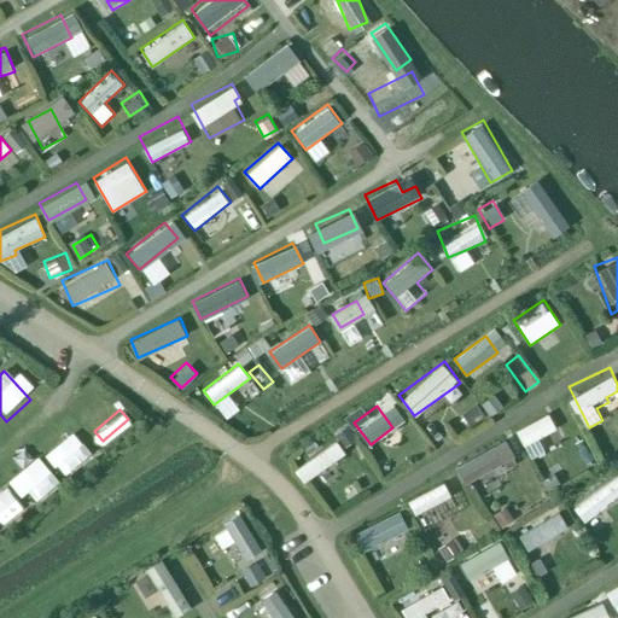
[(525,447),(558,436),(549,413),(518,424),(525,447)]
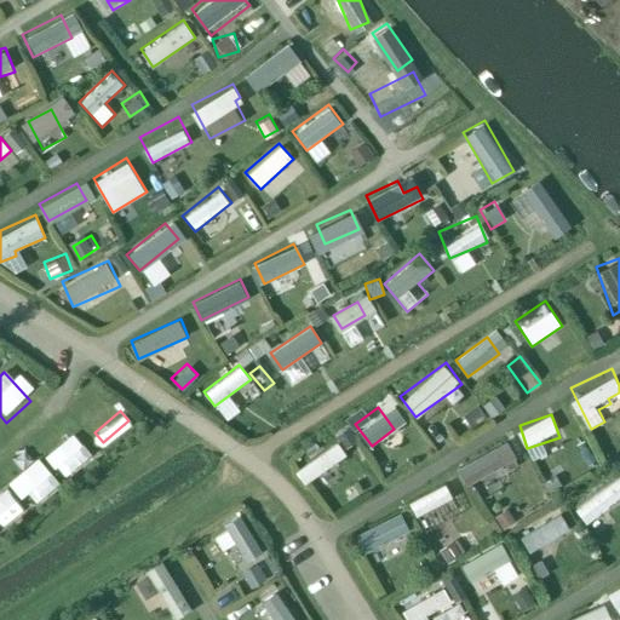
[(469,481),(518,461),(510,438),(460,459),(469,481)]
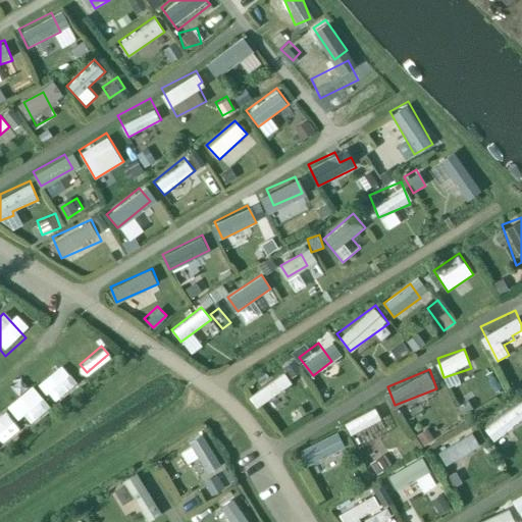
[(252,388),(269,410),(290,395),(272,372),(252,388)]
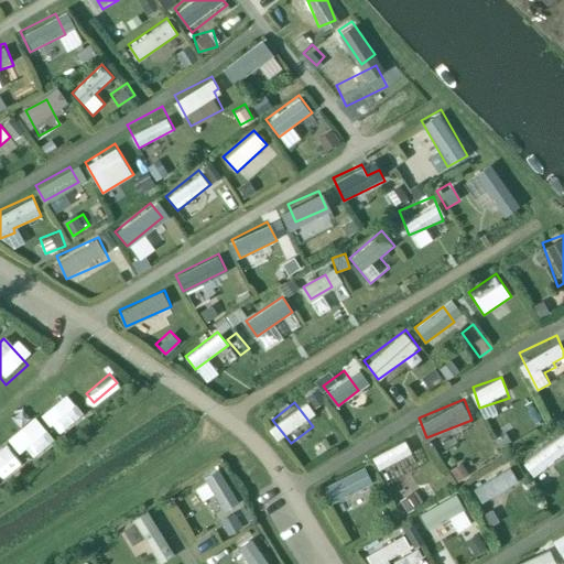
[(44,431),(21,444),(28,456),(51,442),(44,431)]
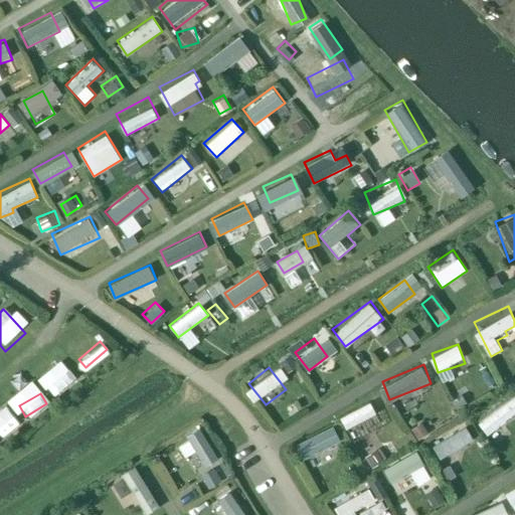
[(514,393),(476,420),(487,437),(514,416),(514,393)]
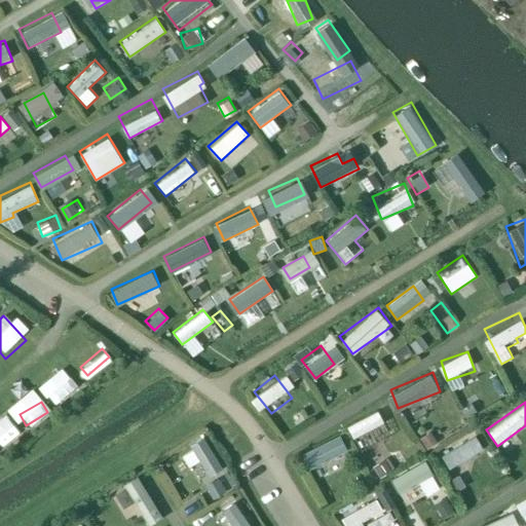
[(375,409),(346,425),(363,454),(391,438),(375,409)]
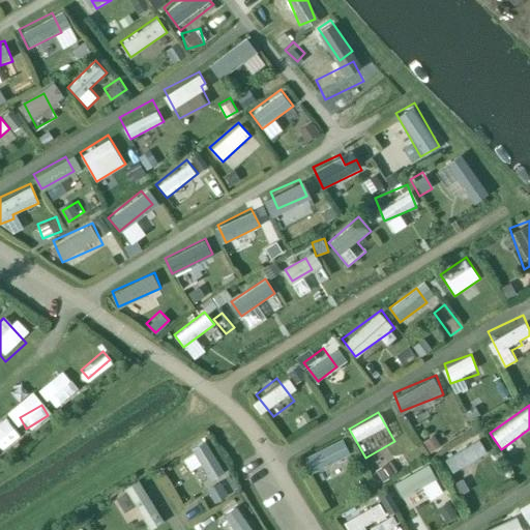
[(429,453),(441,446),(433,433),(420,440),(429,453)]
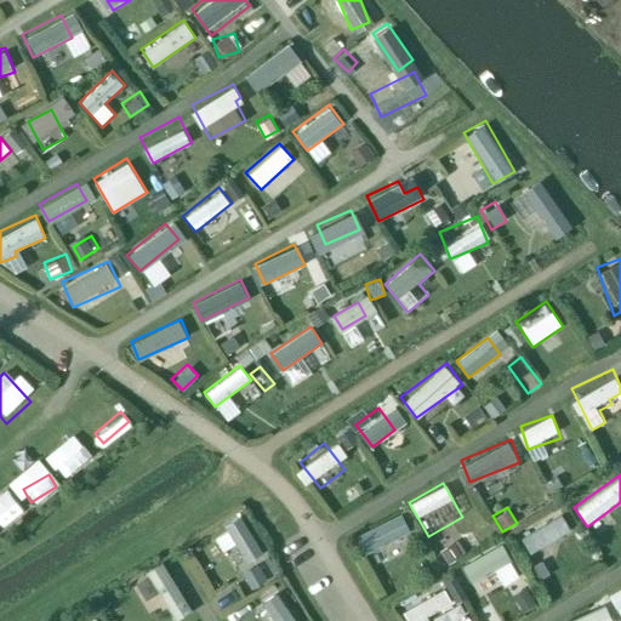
[(354,530),(365,554),(412,534),(402,510),(354,530)]
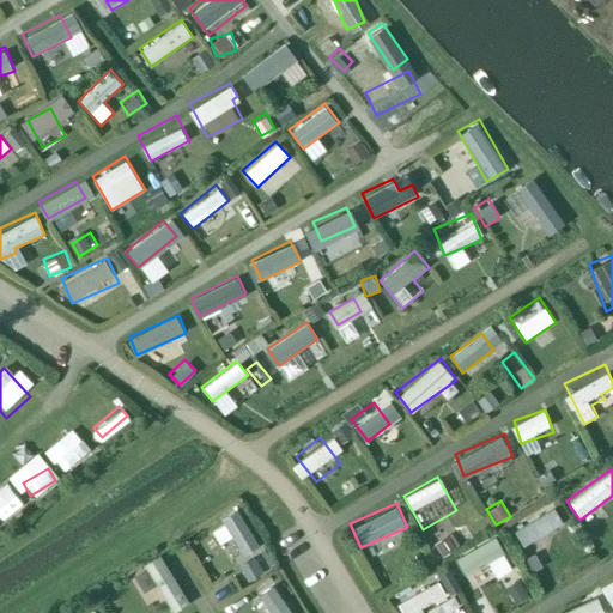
[(525,548),(564,525),(553,505),(514,529),(525,548)]
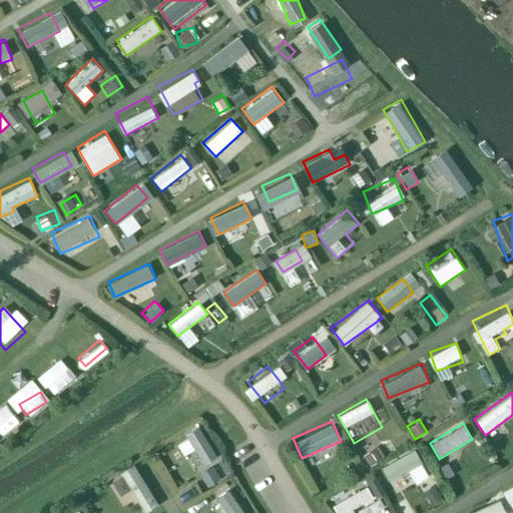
[(198,426),(175,440),(184,455),(193,449),(204,466),(218,457),(198,426)]
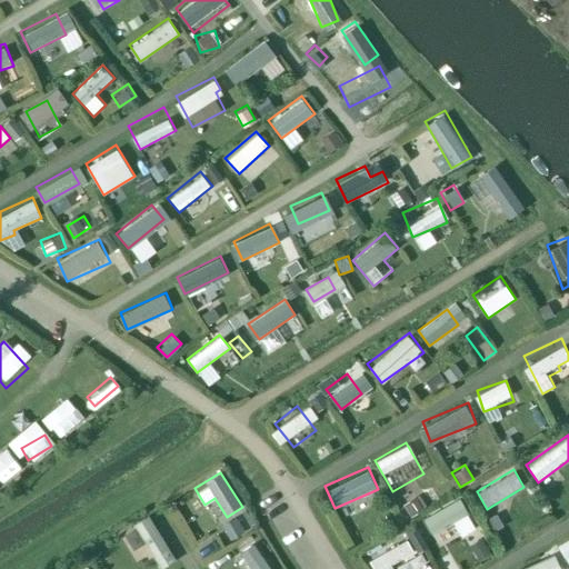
[(418,492),(402,501),(410,516),(426,507),(418,492)]
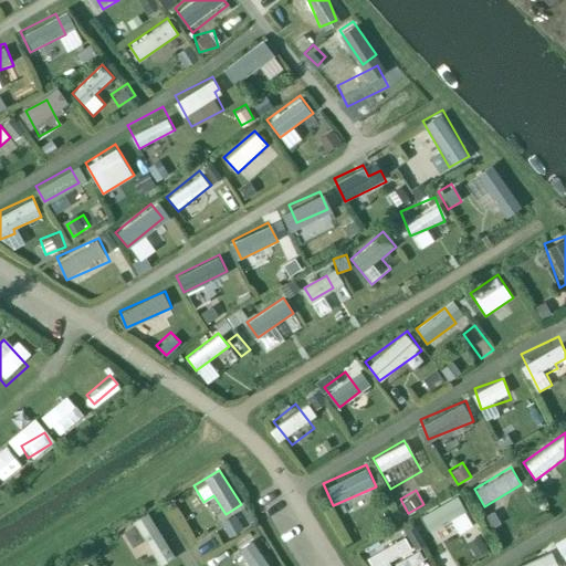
[(425,535),(467,517),(460,501),(418,519),(425,535)]
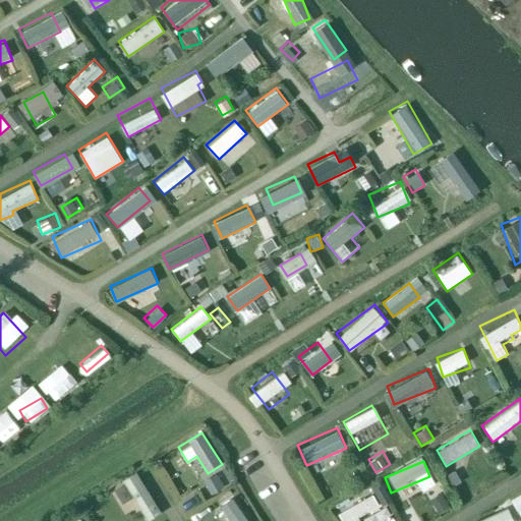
[(137,475),(126,482),(146,512),(157,506),(137,475)]
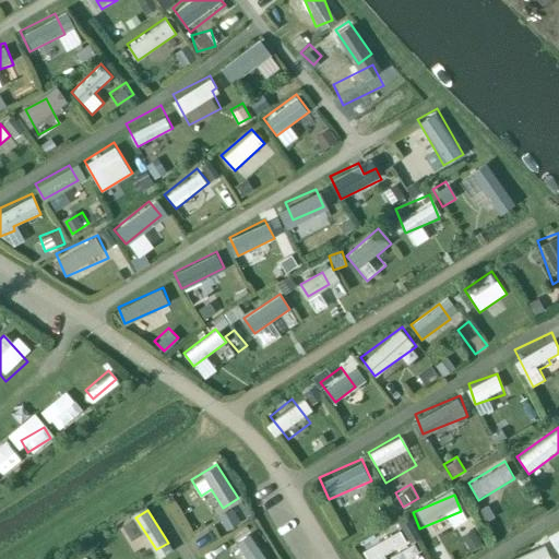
[(558,526),(546,533),(554,548),(558,545),(558,526)]
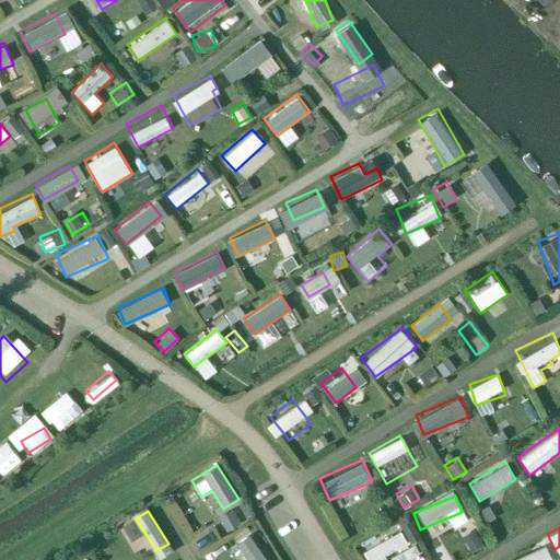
[(403,531),(362,546),(366,559),(391,559),(388,552),(408,546),(403,531)]
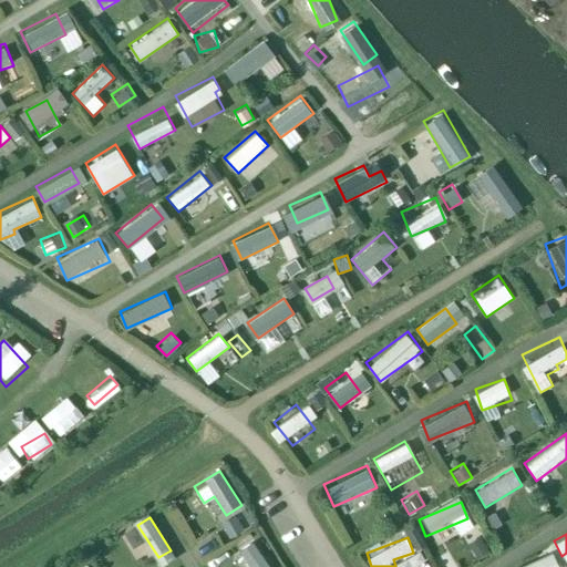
[(237,547),(249,566),(269,566),(253,538),(237,547)]
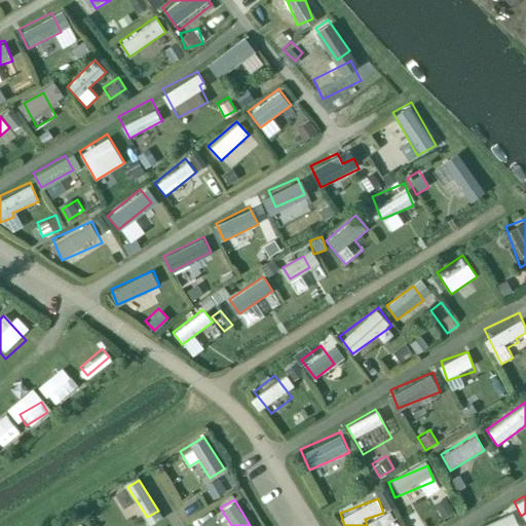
[(472,525),(519,525),(512,509),(472,525)]
